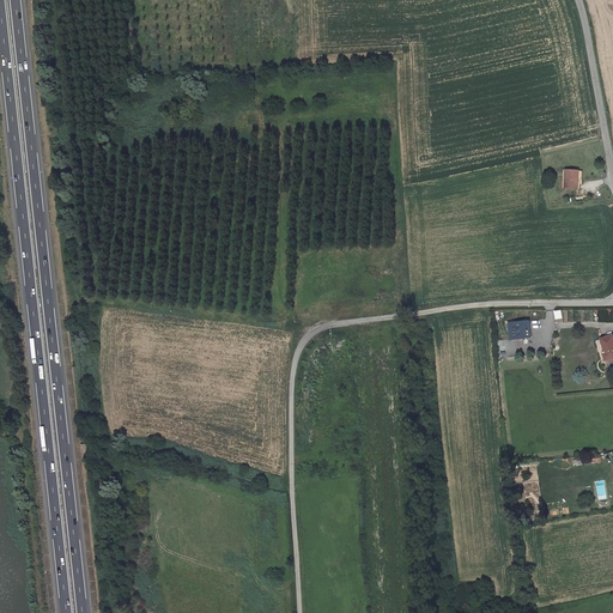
[(580,170),(568,170),(566,190),(578,190),(580,170)]
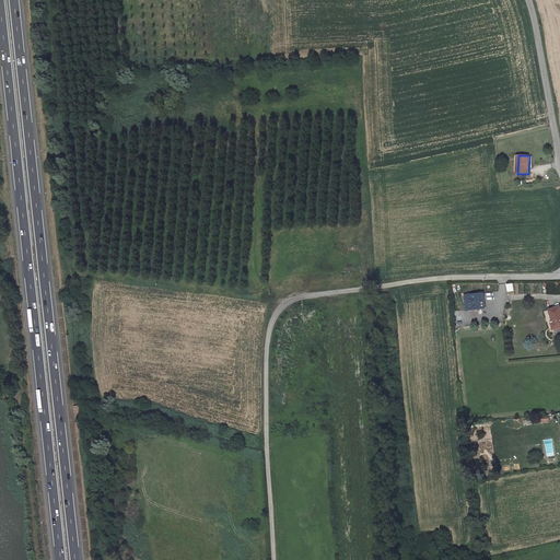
[(485,293),(464,295),(466,310),(486,308),(485,293)]
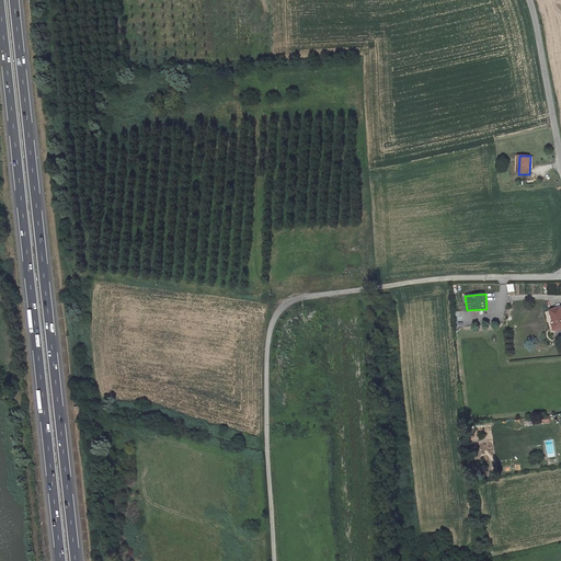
[(560,307),(549,310),(554,330),(560,328),(560,307)]
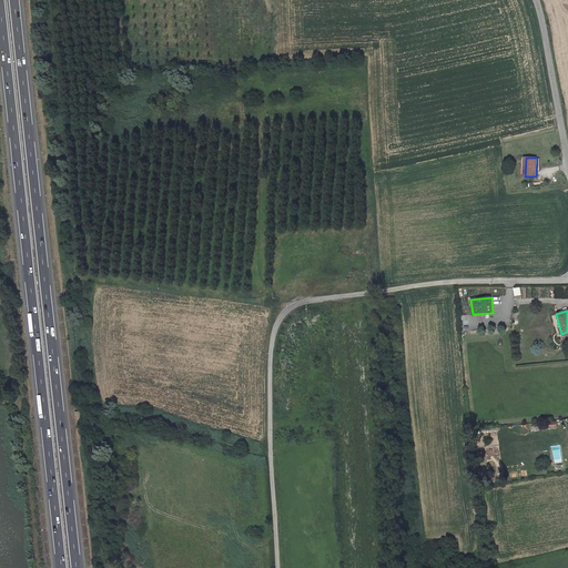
[(475,331),(475,325),(479,324),(479,315),(464,316),(465,331),(475,331)]
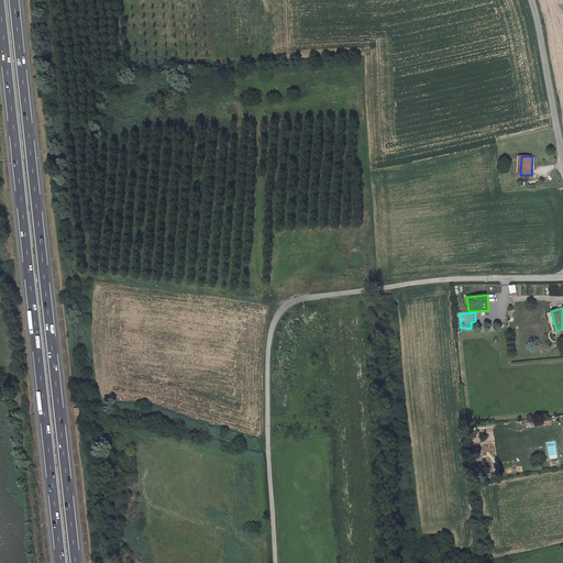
[(541,421),(542,430),(550,429),(549,420),(541,421)]
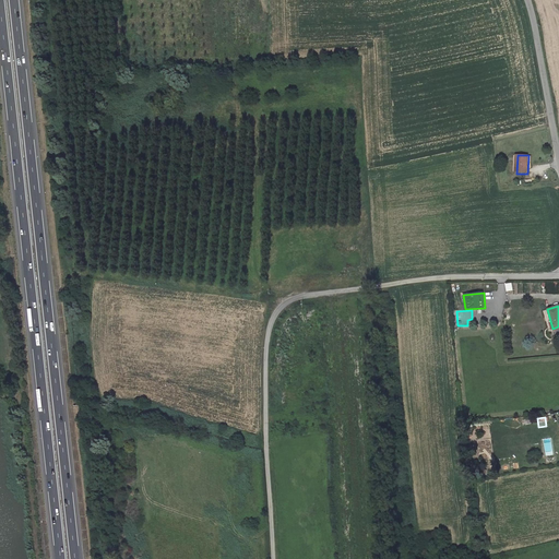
All buildings are outlined.
